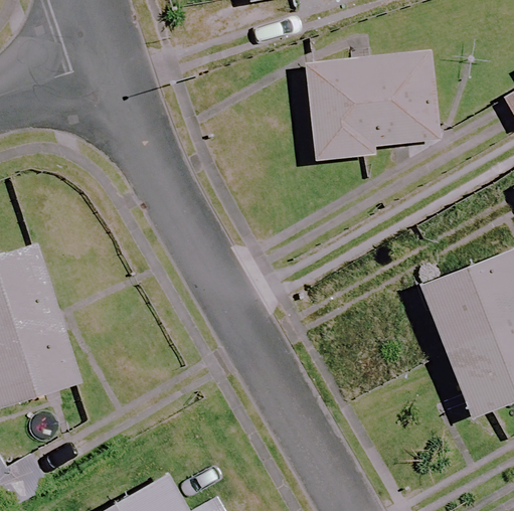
[(442,138),(430,48),(303,65),(316,161),(375,153),(374,147),(442,138)]
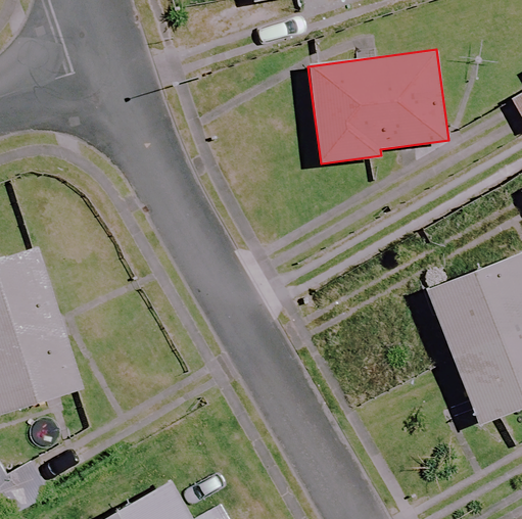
[(521,85),(507,95),(521,118),(521,85)]
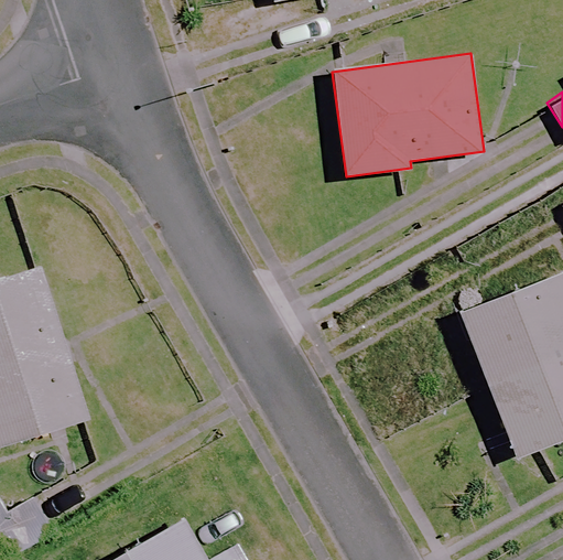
[(100,409),(53,256),(0,271),(0,432),(2,439),(100,409)]
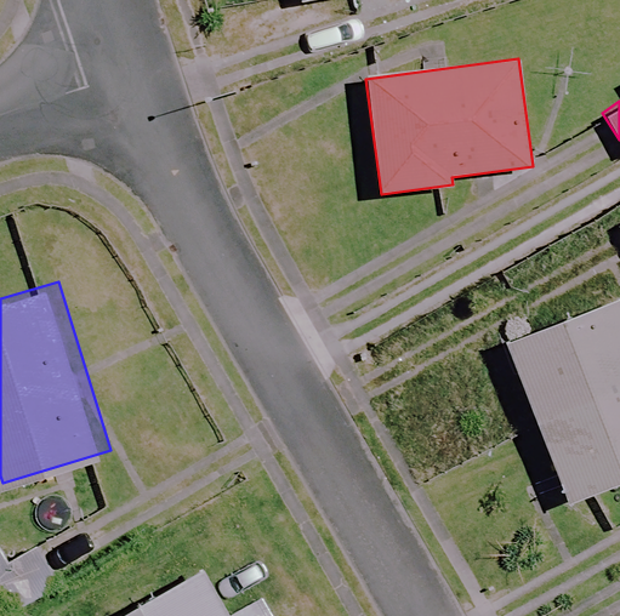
[(619,302),(508,346),(568,502),(619,480),(619,302)]
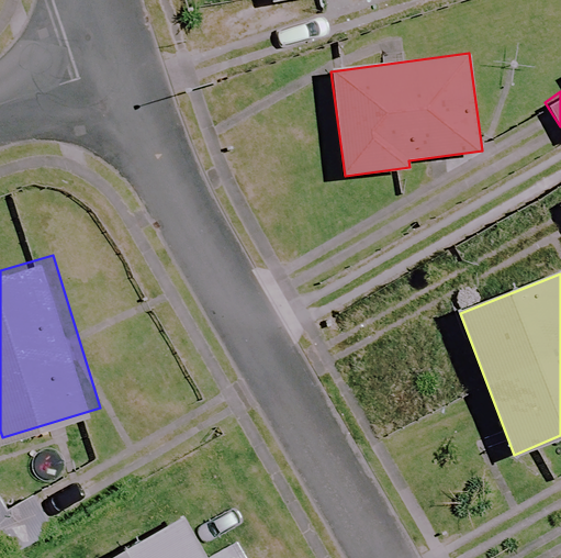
[(37,533),(13,489),(0,495),(0,538),(7,550),(37,533)]
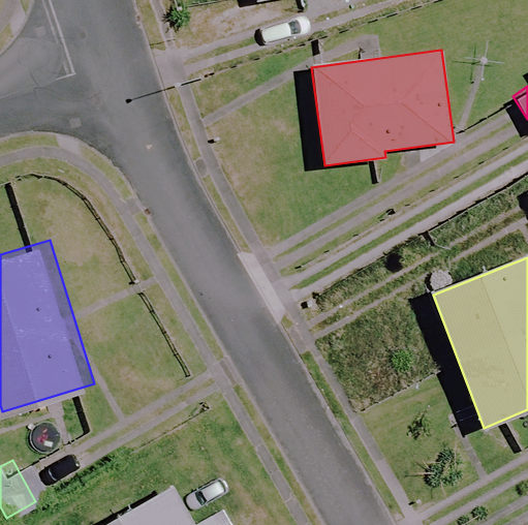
[(206,524),(182,482),(101,524),(206,524)]
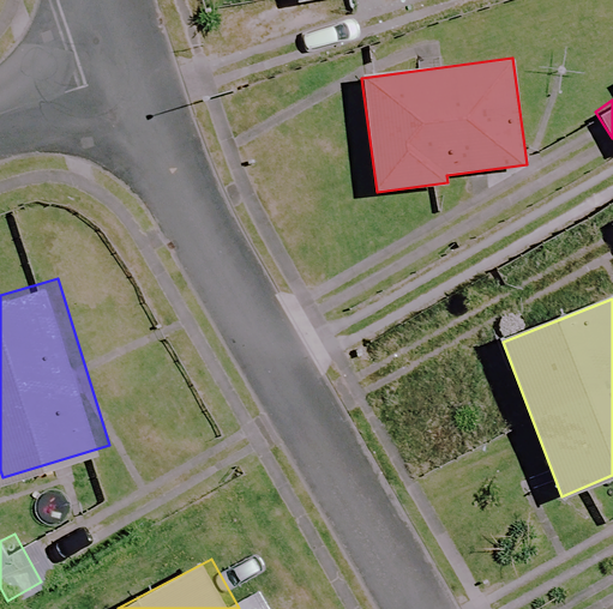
All buildings are outlined.
